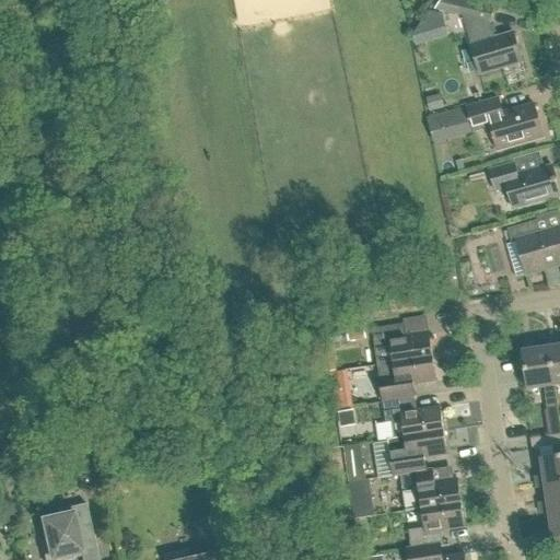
[(461,0),(459,0),(438,0),(432,10),(462,18),(479,76),(522,62),(513,33),(496,38),(494,35),(498,33),(496,28),(492,31),(490,25),(492,25),(496,11),(461,2),(461,0)]
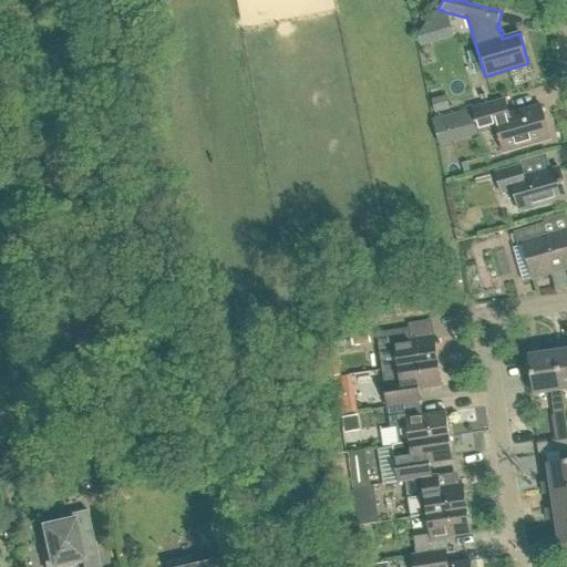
[(421,45),(425,43),(454,32),(449,16),(435,13),(419,40),(421,45)]
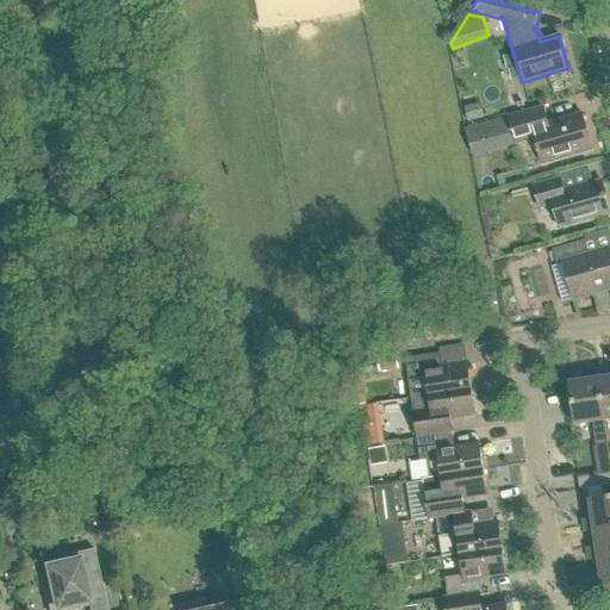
[(480,105),(465,110),(468,123),(484,119),(480,105)]
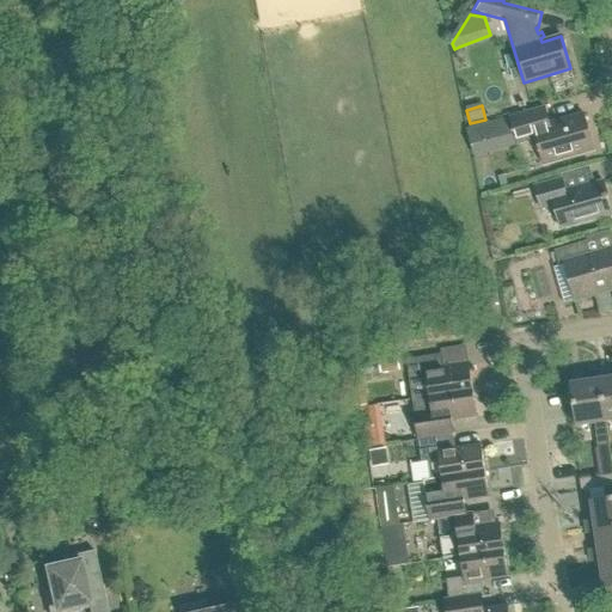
[(549,126),(544,109),(509,120),(516,145),(536,139),(543,165),(593,152),(583,115),(549,126)]
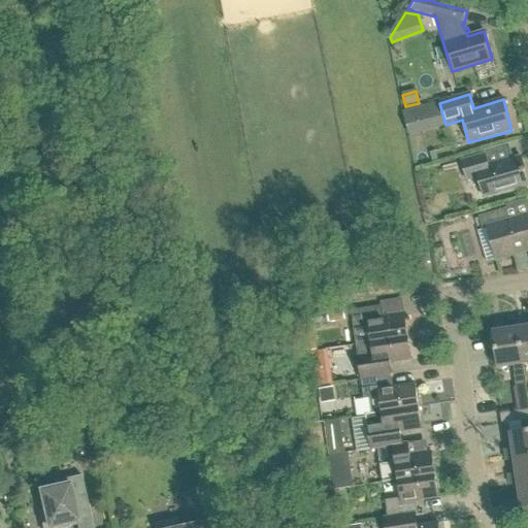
[(527,185),(520,157),(488,166),(484,154),(461,161),(466,182),(477,178),(484,198),(527,186),(527,185)]
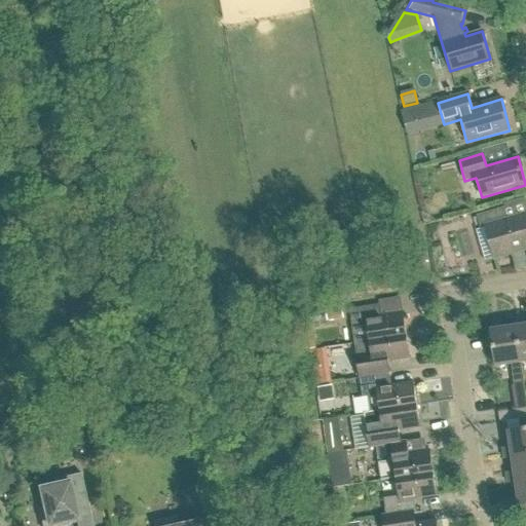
[(444,173),(458,168),(455,161),(442,165),(444,173)]
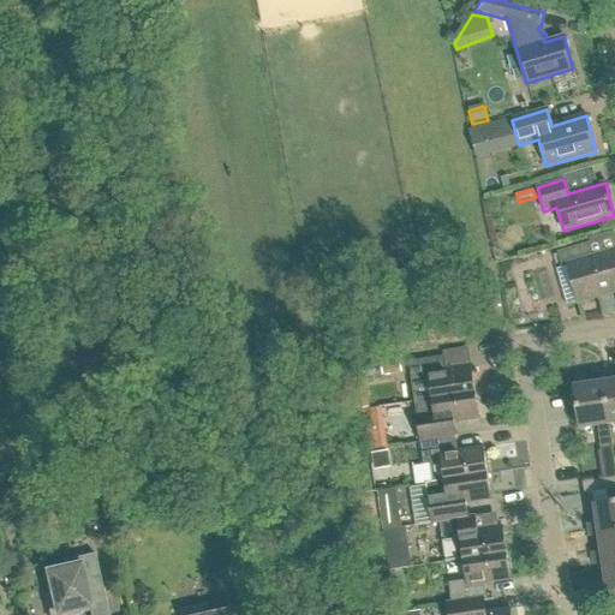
[(614,250),(593,256),(590,243),(557,252),(561,268),(568,266),(578,303),(614,292),(614,250)]
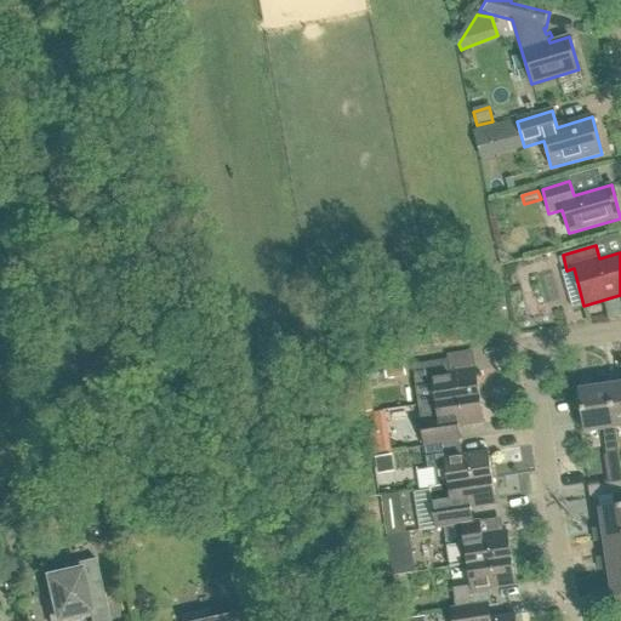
[(473,357),(411,366),(417,408),(479,398),(473,357)]
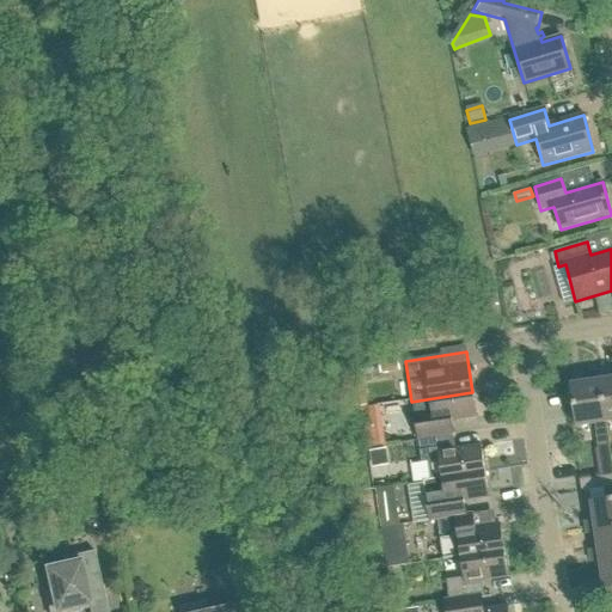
[(383,374),(403,372),(401,355),(380,357),(383,374)]
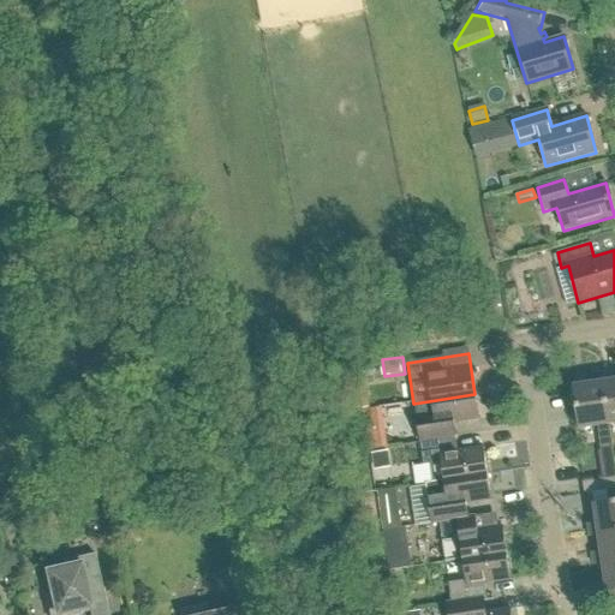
[(603,382),(610,425),(614,423),(614,380),(614,371),(602,374),(603,382)]
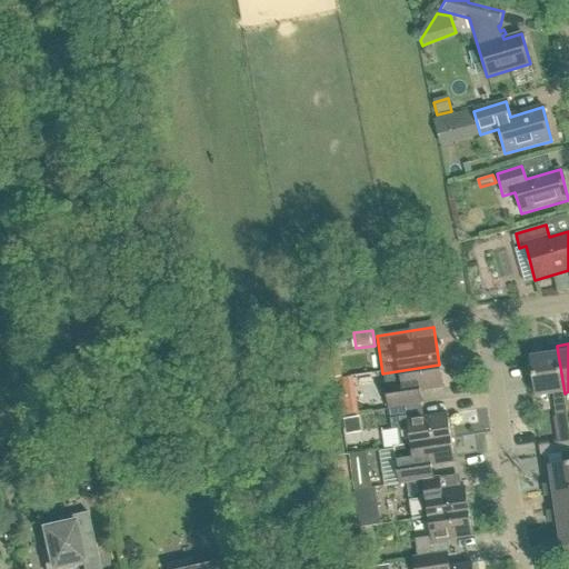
[(565,393),(558,353),(542,356),(541,347),(530,349),(537,397),(553,395),(557,418),(568,416),(565,393)]
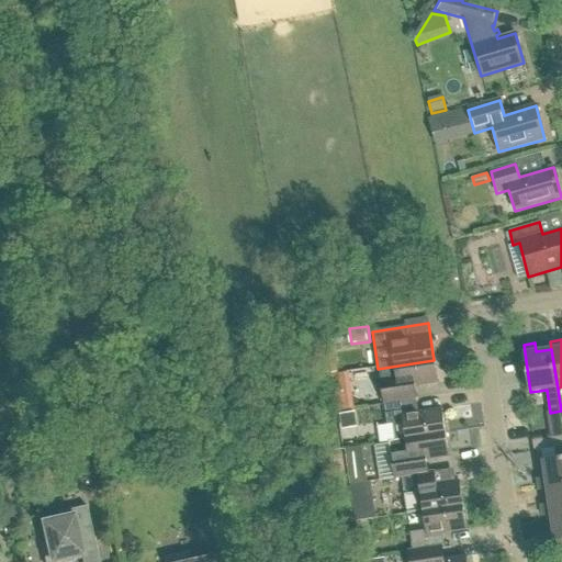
[(328,375),(341,373),(338,349),(325,351),(328,375)]
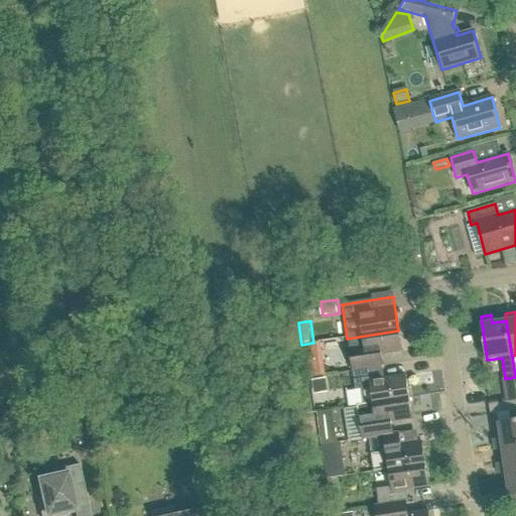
[(352,372),(381,368),(380,356),(402,353),(398,331),(347,339),(352,372)]
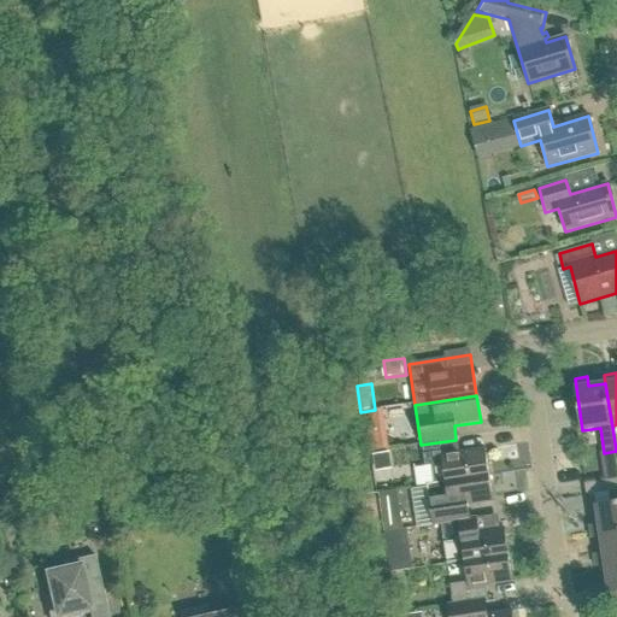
[(388,448),(386,430),(365,433),(369,452),(388,448)]
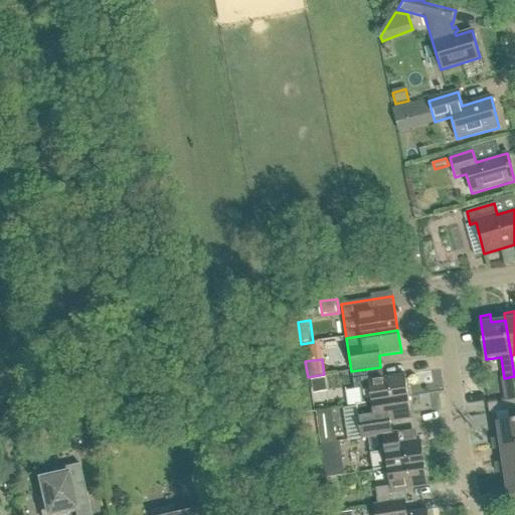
[(381,367),(351,371),(353,387),(354,390),(359,389),(361,402),(371,401),(407,396),(404,374),(382,378),(381,367)]
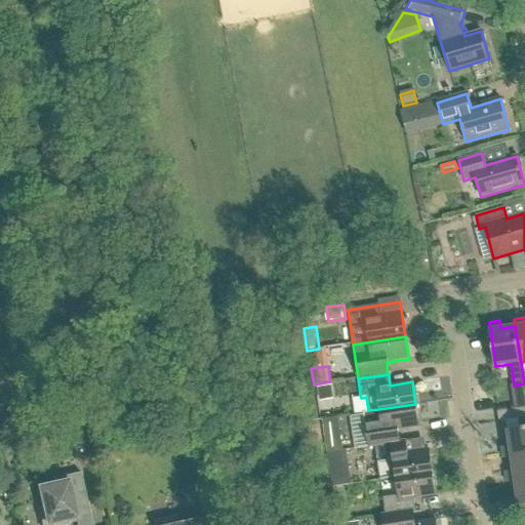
[(330,388),(318,390),(320,403),(332,401),(330,388)]
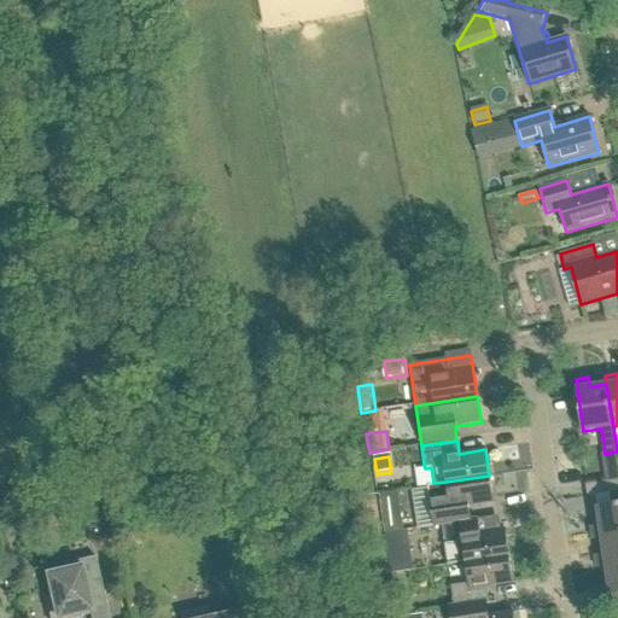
[(441,524),(470,520),(467,506),(494,502),(489,476),(445,482),(447,485),(429,488),(433,525),(441,524)]
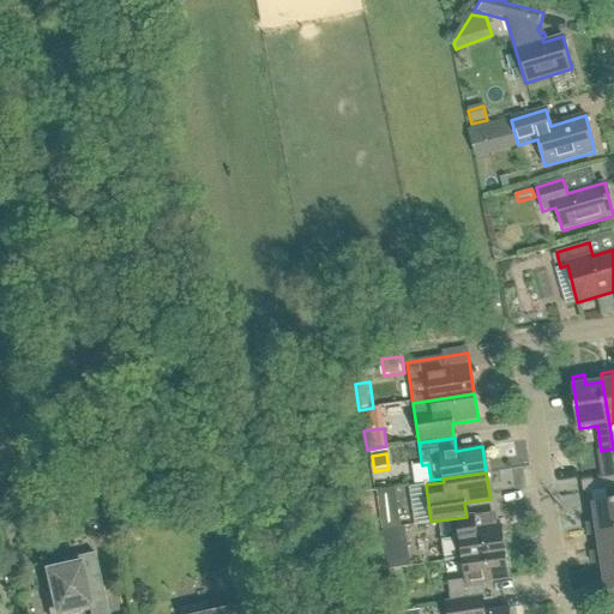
[(596,522),(588,523),(589,535),(597,534),(613,530),(613,489),(606,491),(607,501),(593,504),(596,522)]
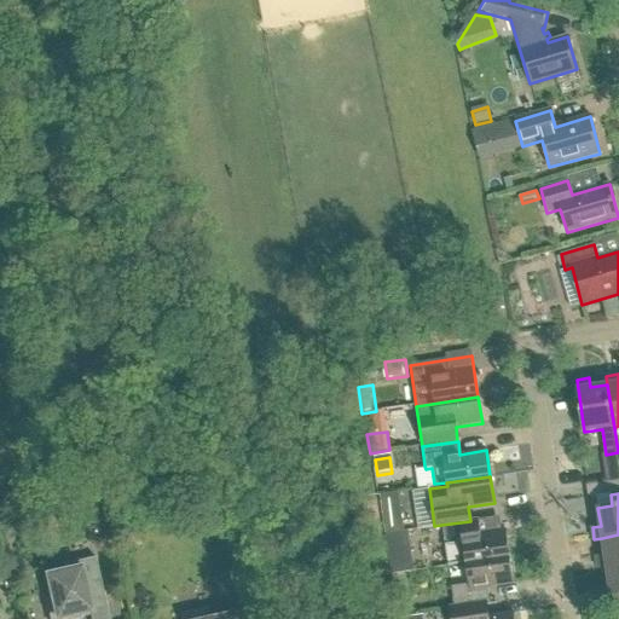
[(400,512),(381,514),(385,534),(404,531),(400,512)]
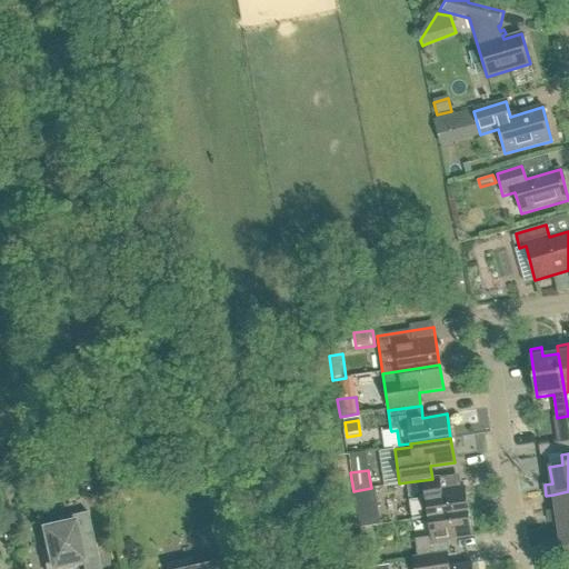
[(432,479),(406,482),(408,500),(411,520),(428,518),(428,517),(468,511),(465,487),(440,491),(438,478),(432,479)]
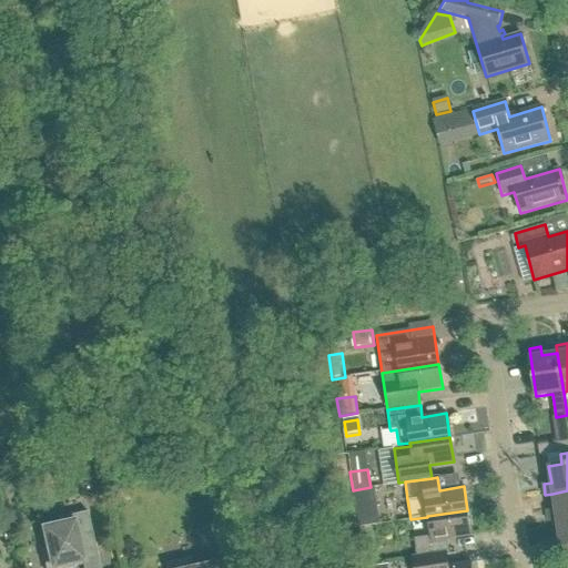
[(371,487),(353,490),(358,525),(358,526),(379,523),(374,487),(371,487)]
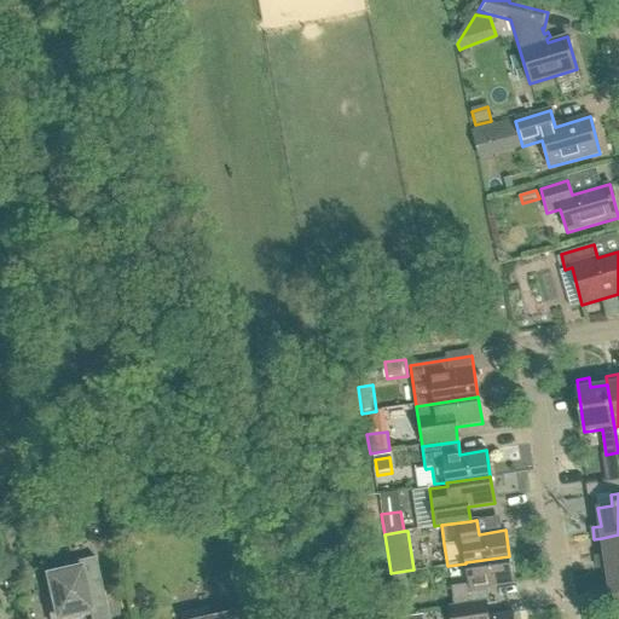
[(599,568),(607,566),(618,563),(618,534),(602,538),(605,554),(596,555),(599,568)]
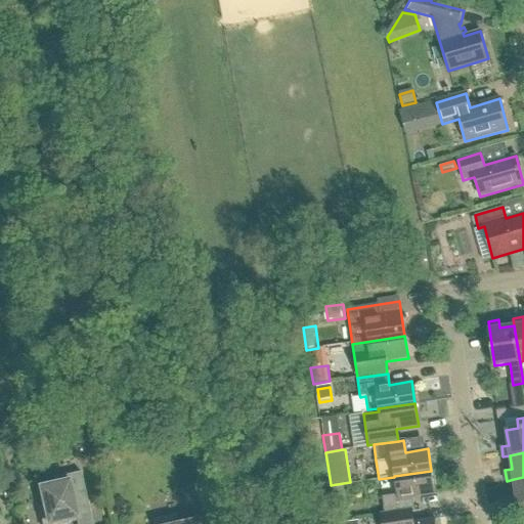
[(384,513),(409,509),(413,509),(411,496),(435,493),(431,471),(394,476),(394,477),(397,494),(381,496),(384,513)]
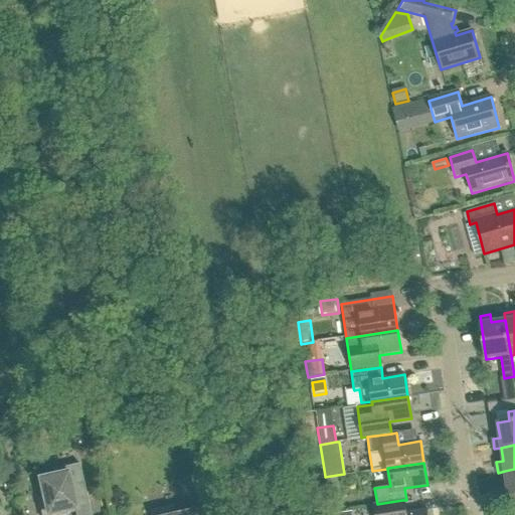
[(73,510),(74,514),(90,514),(78,465),(48,472),(49,477),(37,479),(42,499),(37,500),(40,514),(66,514),(65,511),(73,510)]
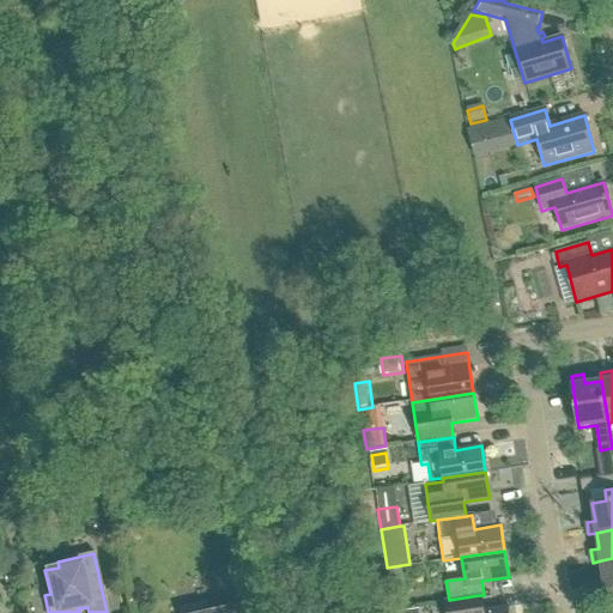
[(612,558),(601,560),(604,577),(595,578),(596,590),(606,589),(606,590),(612,588),(612,558)]
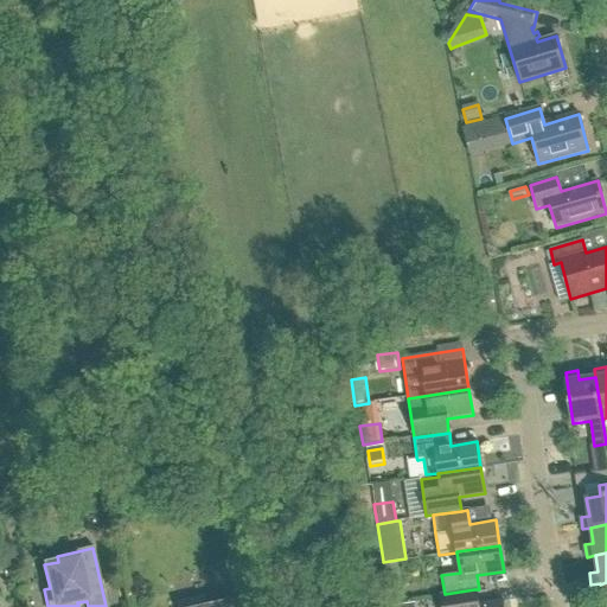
[(237,589),(251,586),(247,569),(232,573),(237,589)]
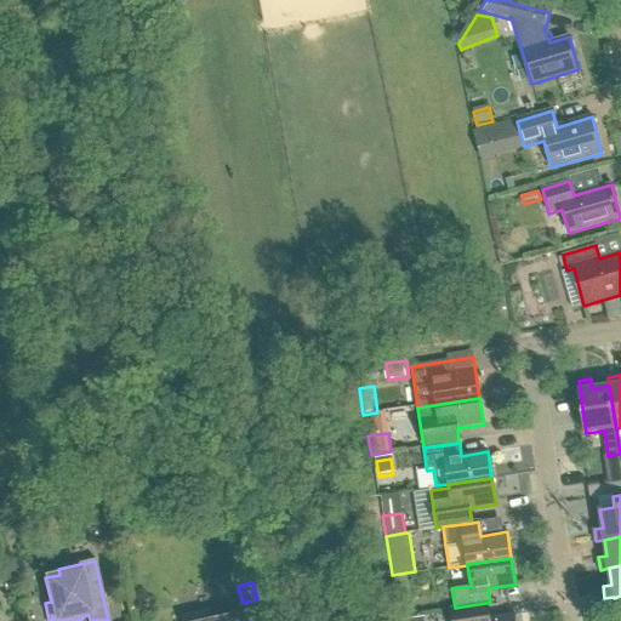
[(516,607),(517,588),(494,588),(494,605),(516,607)]
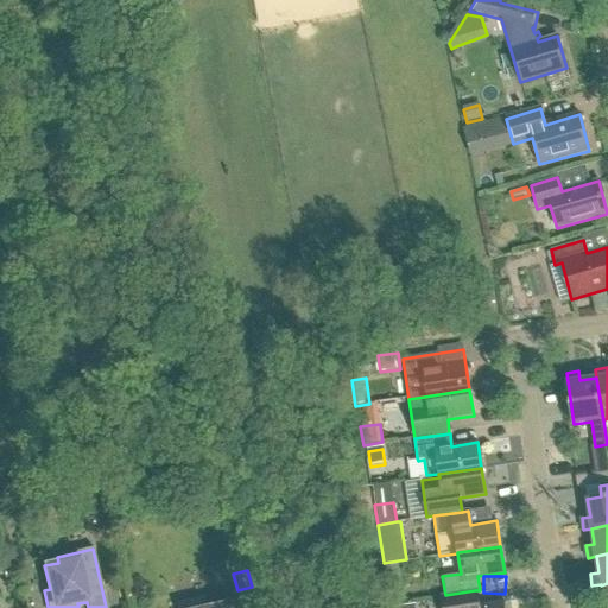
[(477,605),(476,599),(475,590),(445,595),(441,595),(441,597),(442,607),(504,607),(504,600),(477,605)]
